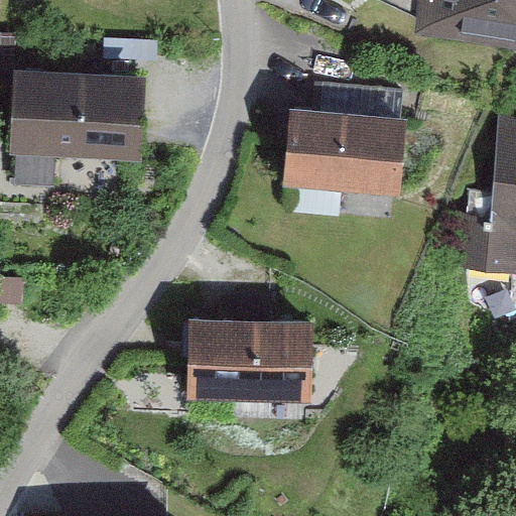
[(515,41),(515,0),(393,0),(418,11),(415,26),(515,41)]
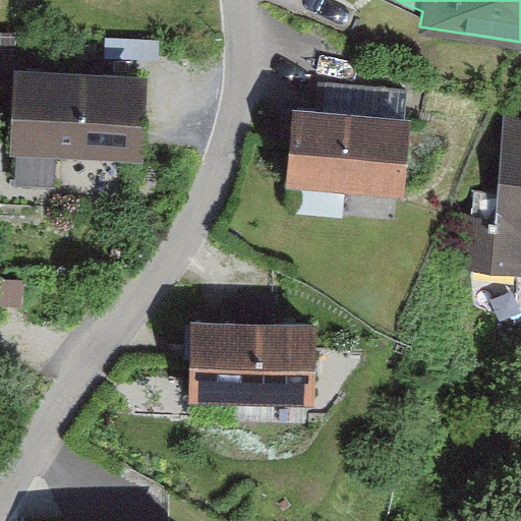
[(8,142),(130,148),(134,75),(12,69),(8,142)]
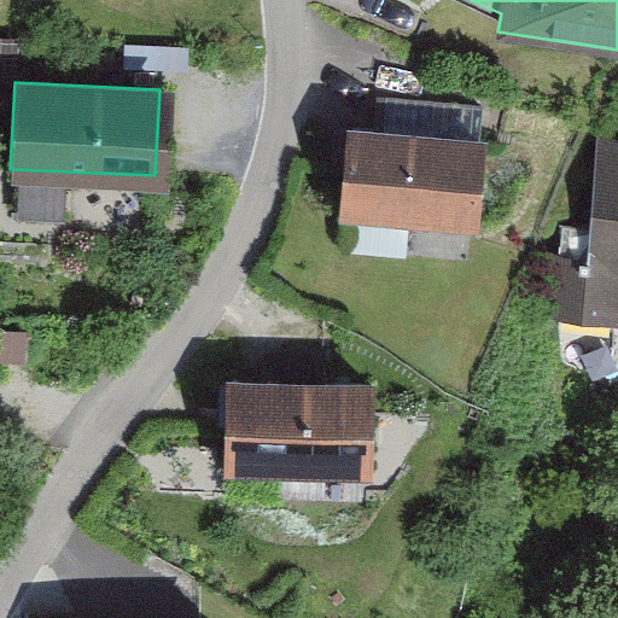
[(344,128),(340,159),(337,209),(465,221),(473,140),(453,138),(365,129),(344,128)]
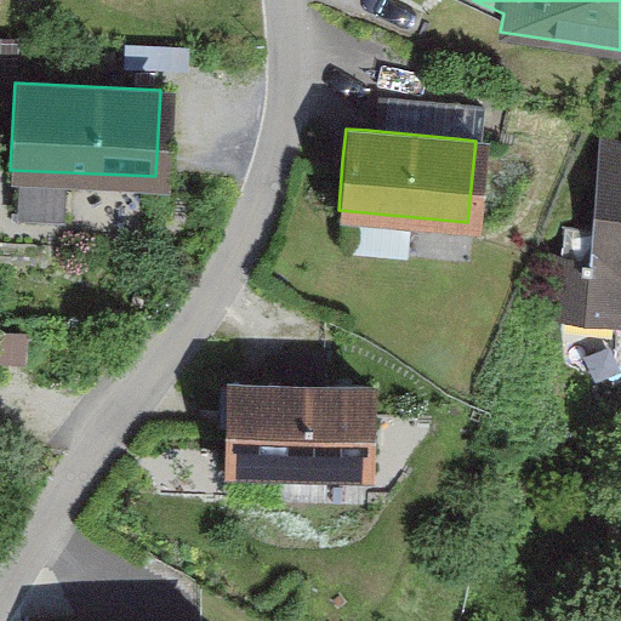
[(620,268),(620,138),(597,136),(588,227),(557,224),(550,305),(605,309),(610,268),(620,268)]
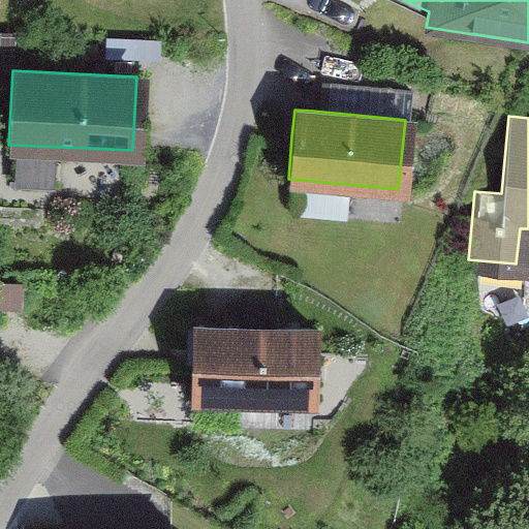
[(189,396),(190,396),(190,397),(307,400),(307,399),(308,399),(310,330),(309,330),(309,329),(192,324),(192,325),(191,325),(189,396)]
